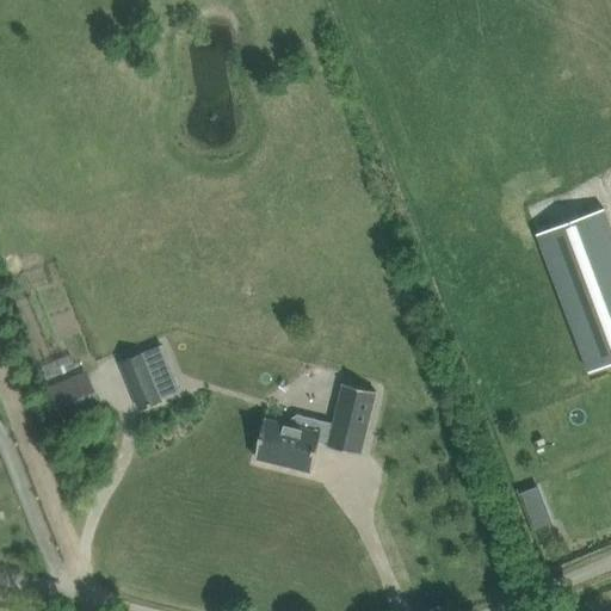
[(610,227),(603,207),(536,232),(588,371),(593,369),(610,362),(610,227)]
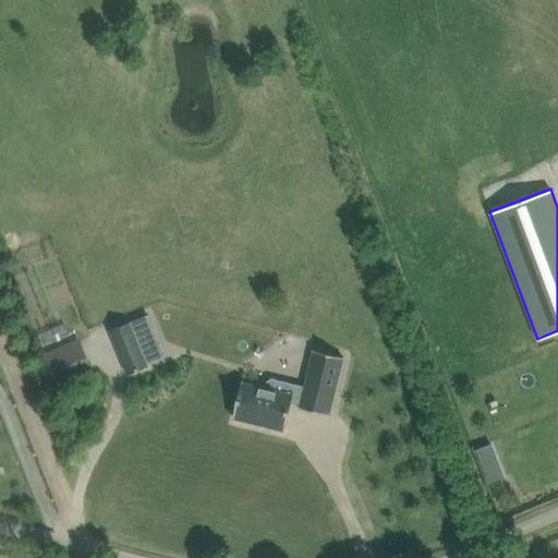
[(130,322),(109,330),(128,374),(148,366),(147,365),(157,361),(146,332),(136,337),(130,322)]
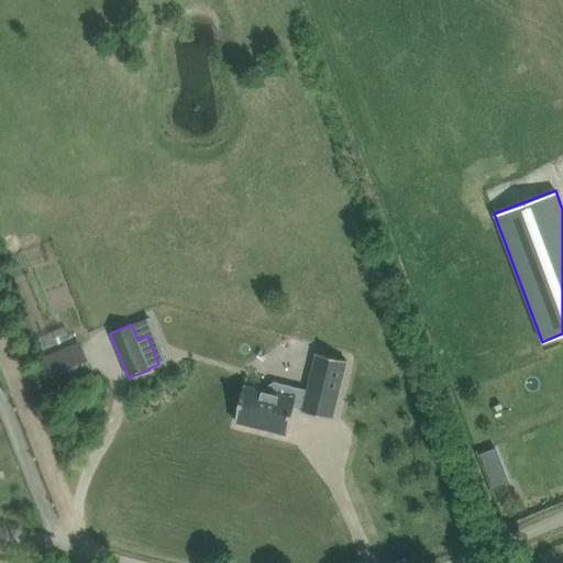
[(81,341),(43,356),(55,387),(94,372),(81,341)]
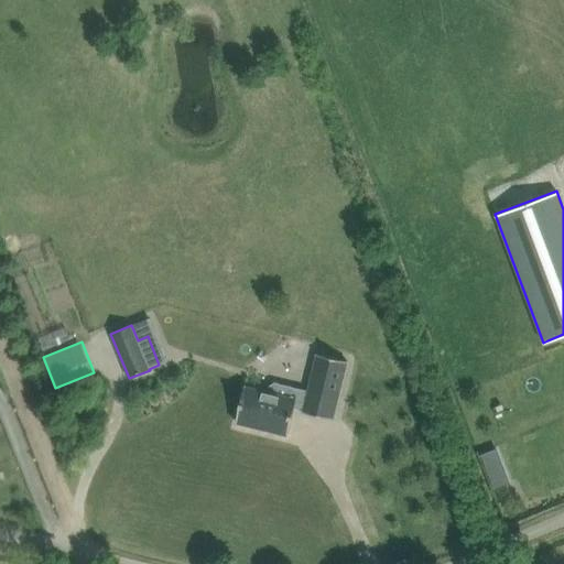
[(333,419),(347,360),(317,354),(305,401),(292,398),(294,391),(291,387),(274,382),(269,386),(268,391),(245,386),(236,422),(288,435),(294,408),(303,410),(303,411),(333,419)]
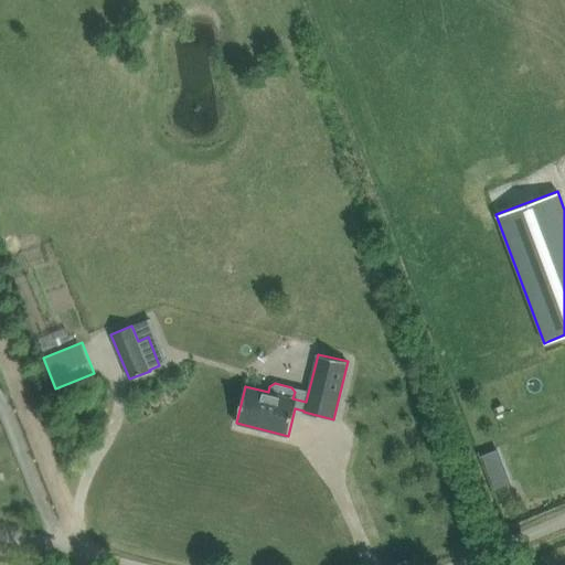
[(507,473),(492,479),(497,489),(510,483),(507,473)]
